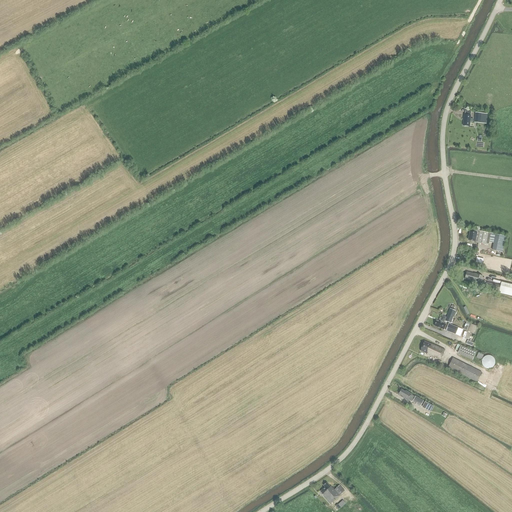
[(464,115),(463,126),(469,126),(470,122),(473,122),(473,119),(470,119),(471,116),(464,115)]
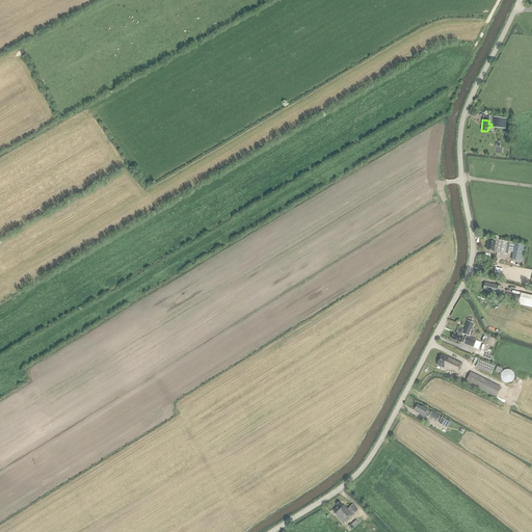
[(486,249),(494,250),(496,250),(496,251),(504,254),(506,242),(490,239),(490,242),(488,241),(486,249)]
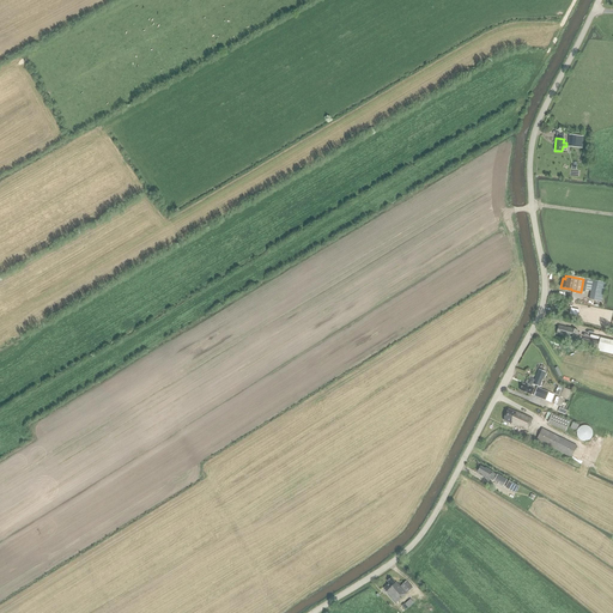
[(605,283),(593,281),(589,299),(601,302),(605,283)]
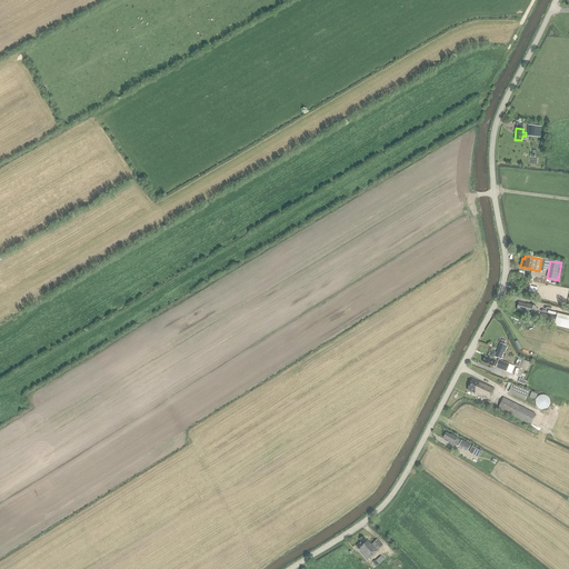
[(526,312),(529,313),(529,312),(533,313),(537,315),(538,309),(536,308),(537,307),(530,306),(527,305),(519,302),(517,310),(526,312)]
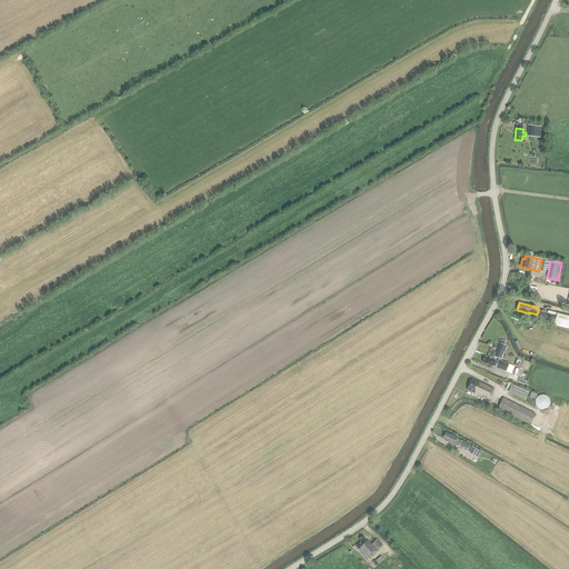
[(555,323),(555,326),(568,328),(568,317),(557,315),(556,318),(540,313),(539,320),(555,323)]
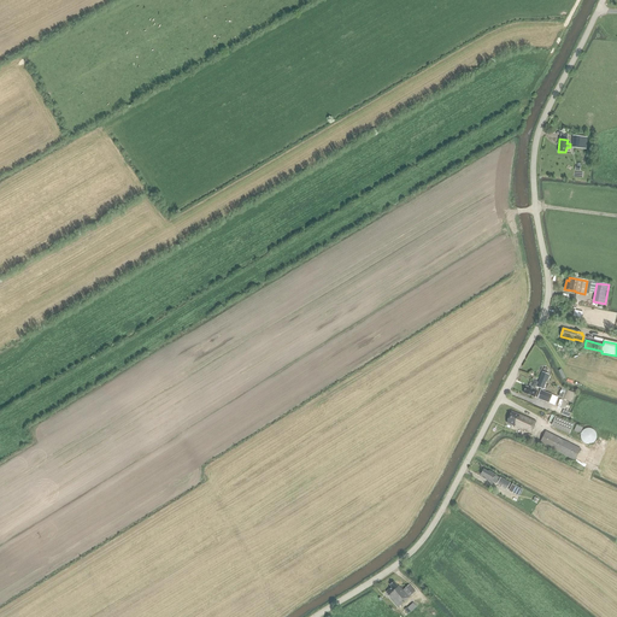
[(536,387),(542,389),(548,375),(542,372),(536,387)]
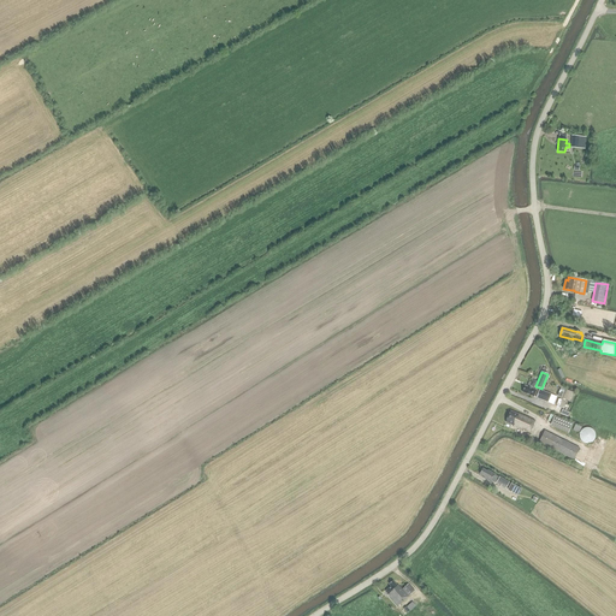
[(531,389),(525,386),(522,392),(534,397),(537,390),(531,389)]
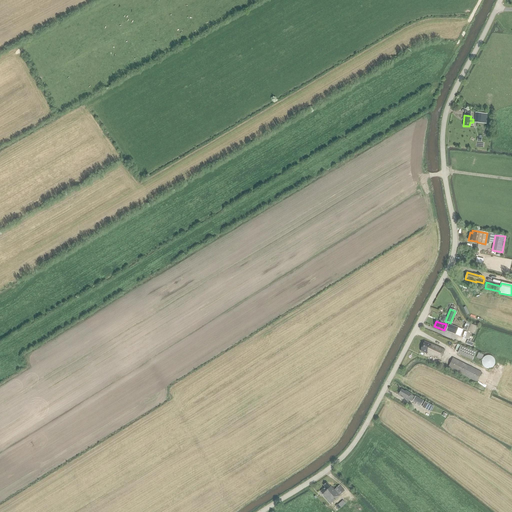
[(469,323),(466,331),(474,334),(477,327),(469,323)]
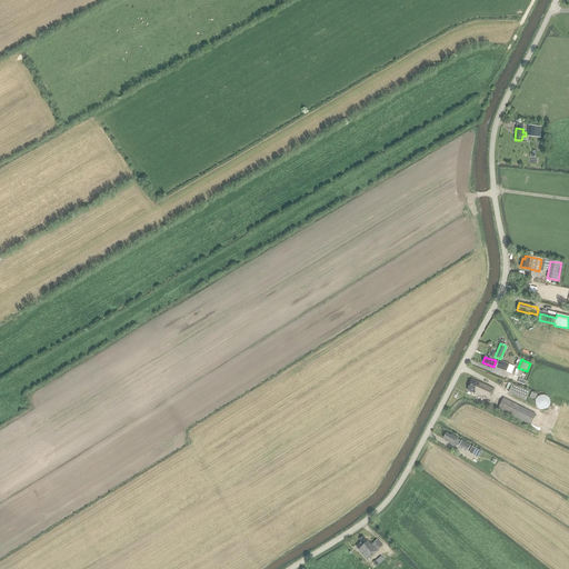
[(509,365),(498,360),(496,368),(506,372),(509,365)]
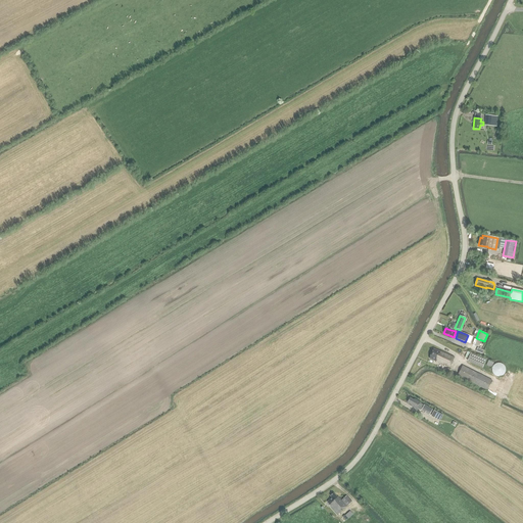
[(435,363),(449,369),(455,358),(440,351),(440,352),(433,349),(429,359),(436,362),(435,363)]
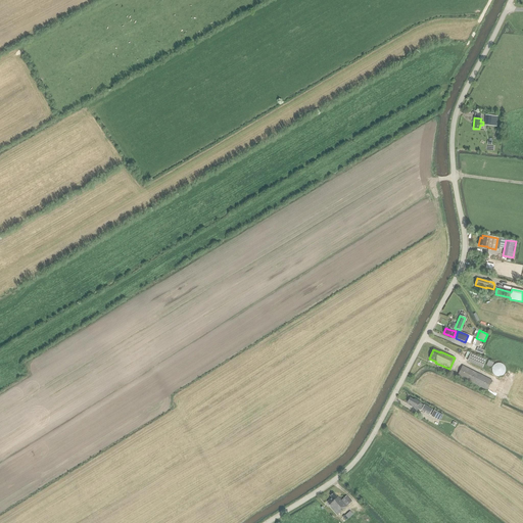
[(469,358),(468,361),(482,368),(486,359),(468,351),(466,357),(469,358)]
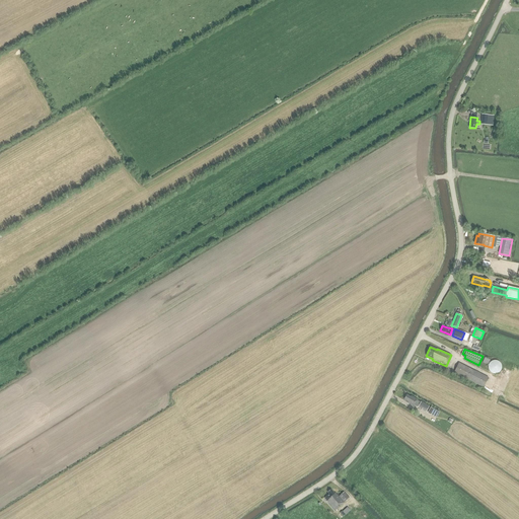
[(502,368),(502,367),(502,366),(502,365),(501,364),(501,363),(499,362),(498,362),(496,362),(495,362),(494,362),(494,363),(493,364),(492,366),(492,367),(492,369),(492,370),(493,371),(494,371),(495,372),(496,372),(497,372),(499,372),(500,371),(501,371),(502,369),(502,368)]
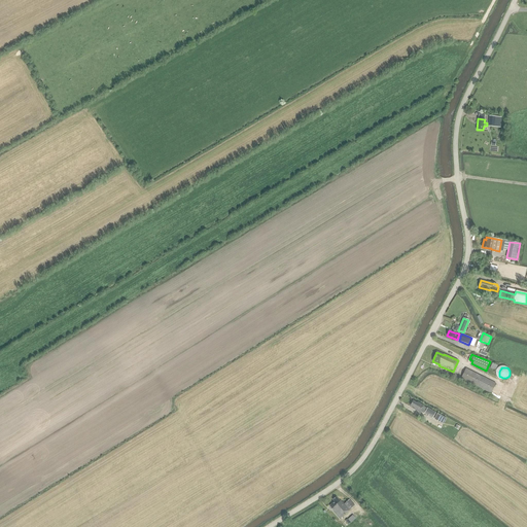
[(495,384),(466,369),(461,379),(491,393),(495,384)]
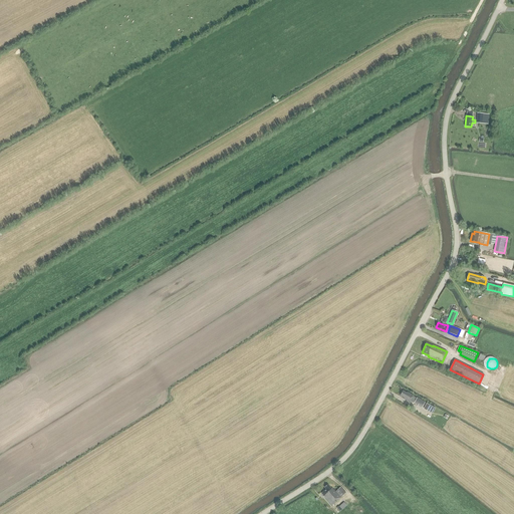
[(403,392),(401,396),(404,399),(410,403),(412,400),(415,402),(414,404),(422,408),(425,403),(417,398),(417,399),(414,397),(414,396),(408,393),(407,394),(403,392)]
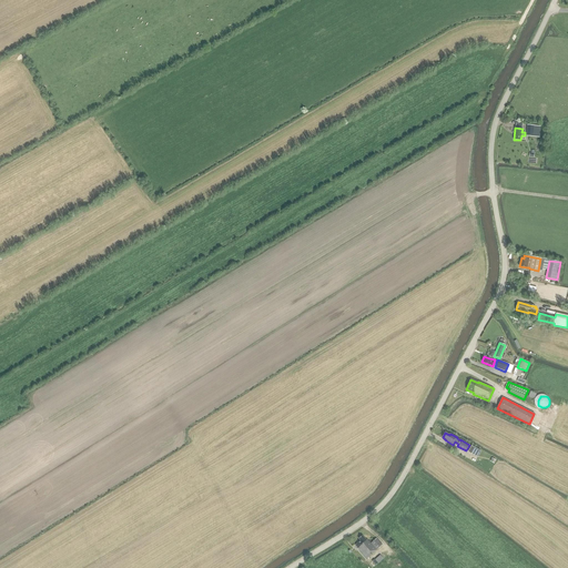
[(470,446),(468,453),(478,457),(482,449),(470,446)]
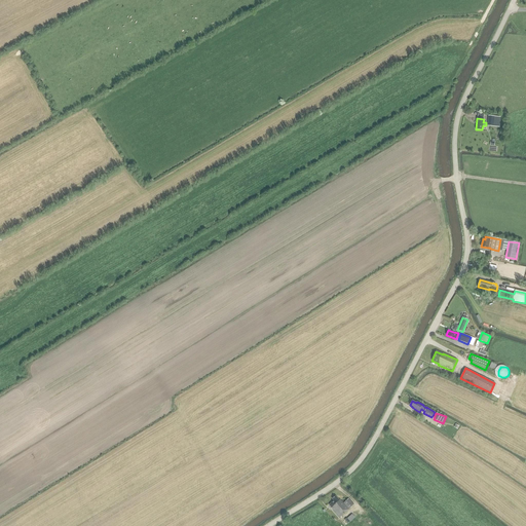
[(340,518),(353,504),(348,498),(343,503),(340,499),(339,500),(335,496),(332,499),(334,500),(329,505),(340,518)]
